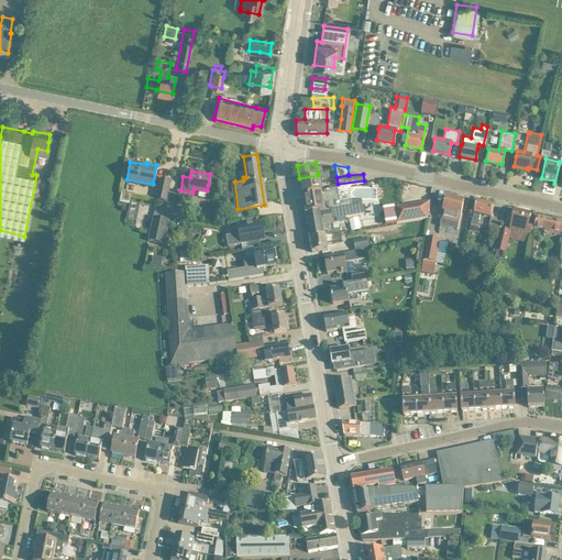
[(301,191),(320,188),(318,175),(299,178),(301,191)]
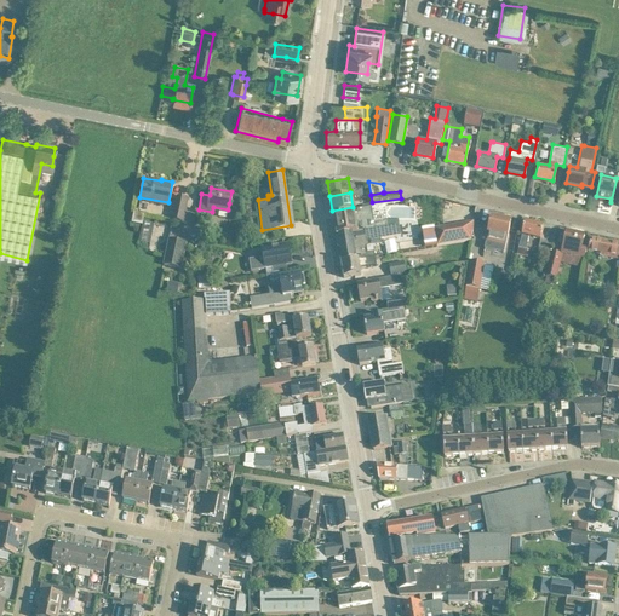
[(171,217),(182,219),(187,196),(176,194),(171,217)]
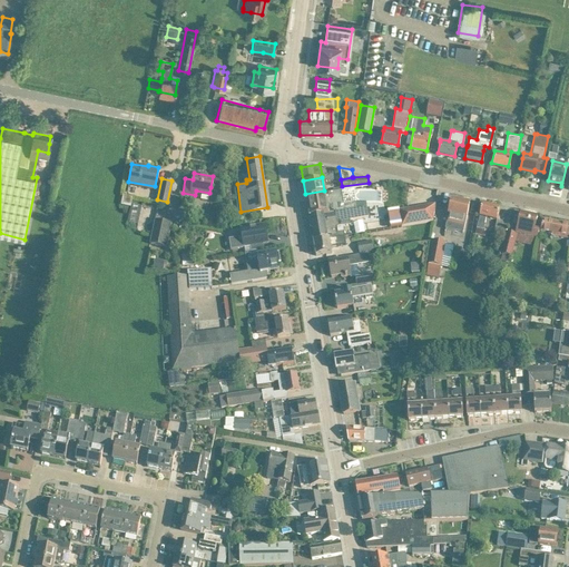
[(355,199),(342,202),(340,188),(326,191),(327,194),(306,197),(308,215),(355,206),(355,199)]
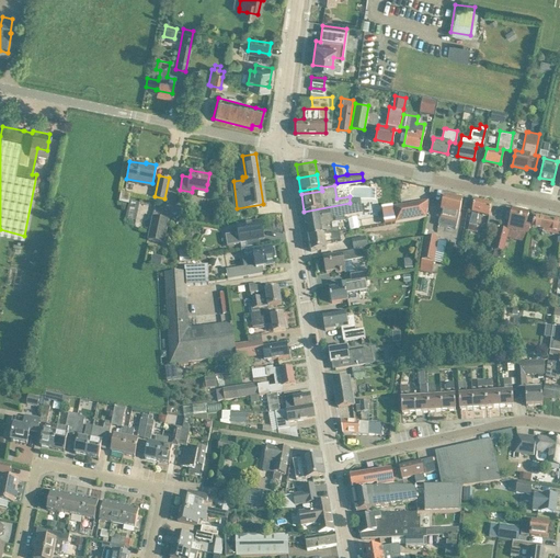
[(498,204),(500,197),(482,192),(480,198),(498,204)]
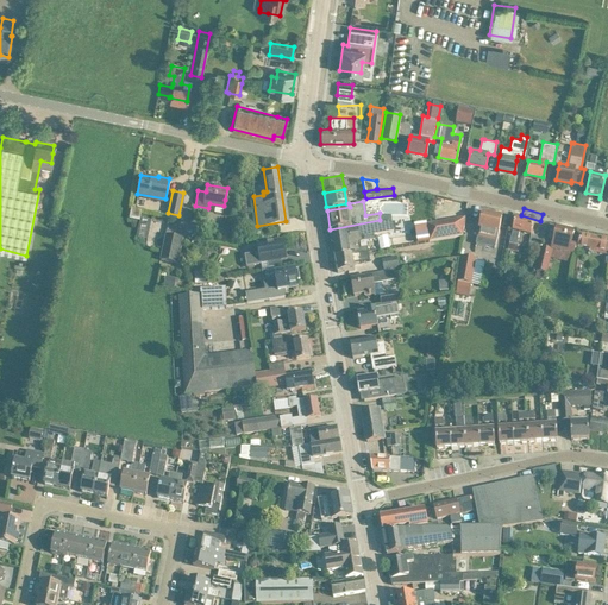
[(494,246),(499,227),(501,215),(481,212),(478,222),(475,241),(494,246)]
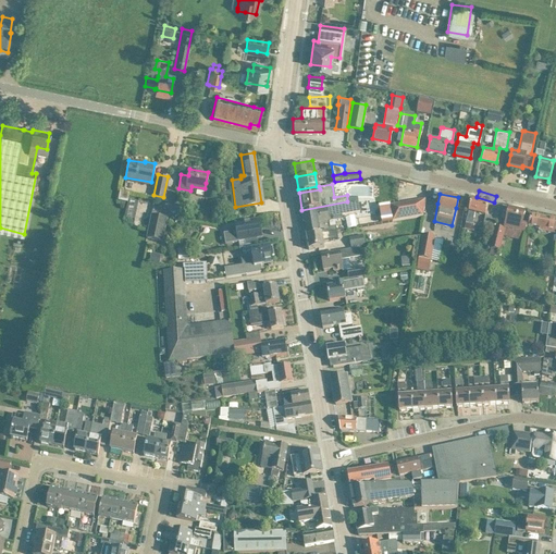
[(422,213),(424,197),(390,202),(392,218),(422,213)]
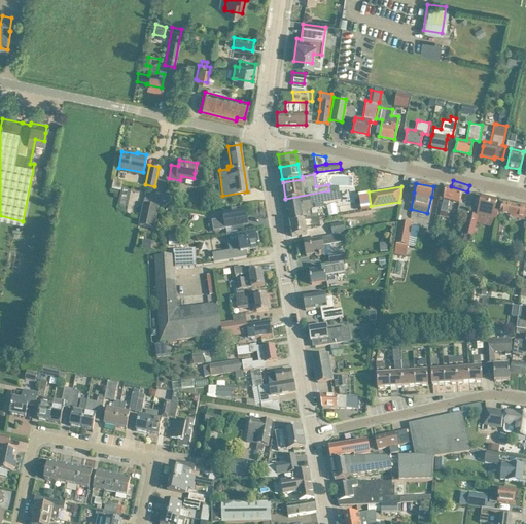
[(445,186),(439,214),(448,216),(449,210),(447,210),(448,205),(447,205),(448,199),(458,201),(461,189),(445,186)]
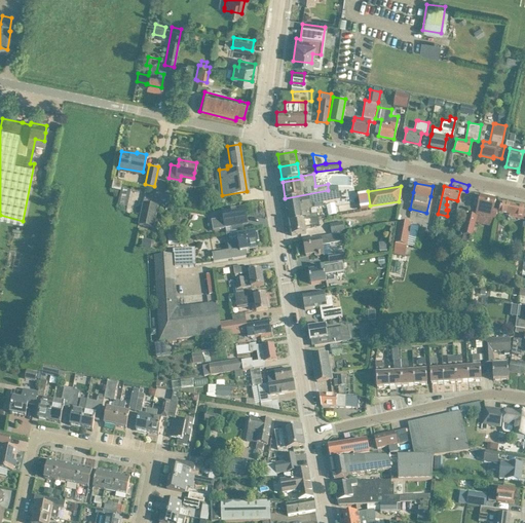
[(44,187),(45,196),(53,195),(52,187),(44,187)]
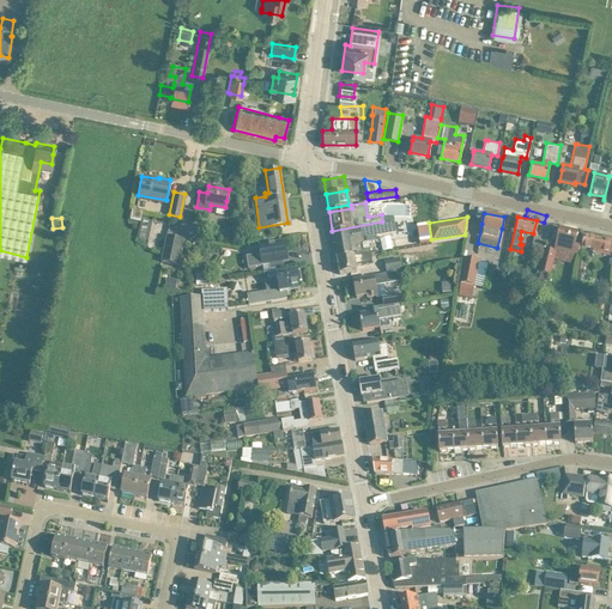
[(332,231),(337,257),(370,251),(368,241),(376,239),(375,233),(395,231),(393,220),(383,223),(382,221),(332,231)]
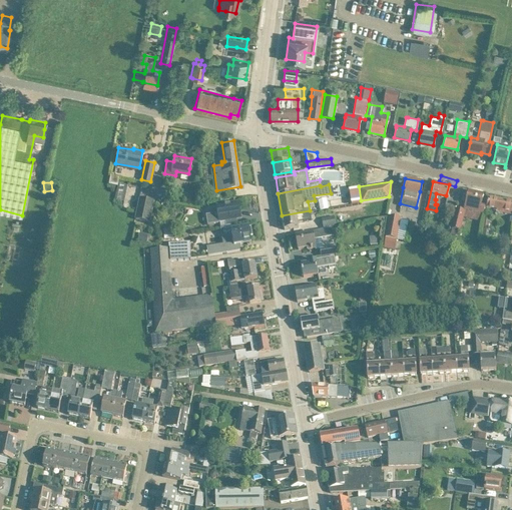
[(480,203),(482,192),(468,189),(464,207),(482,211),(484,204),(480,203)]
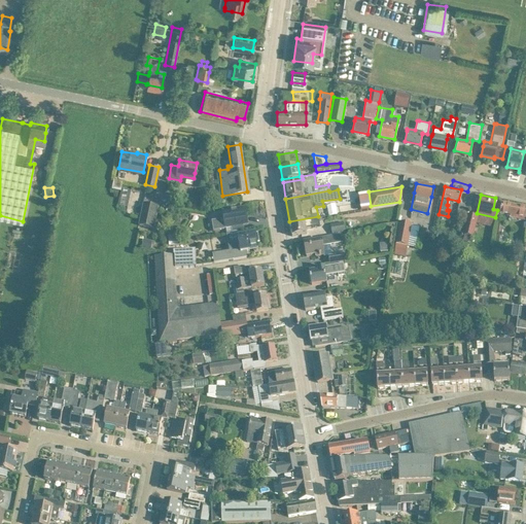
[(158,204),(142,201),(138,222),(152,225),(158,204)]
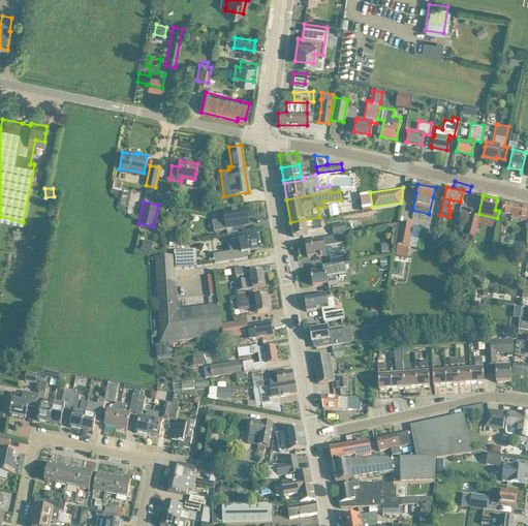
[(527,206),(503,202),(501,212),(510,214),(510,215),(526,218),(527,207),(527,206)]
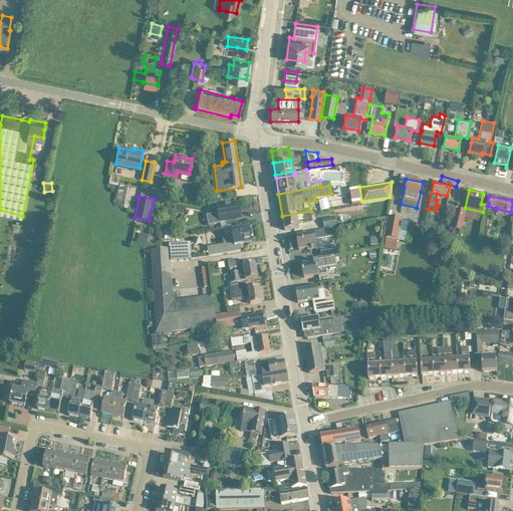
[(216,211),(205,213),(207,223),(221,221),(241,217),(238,199),(215,203),(216,211)]
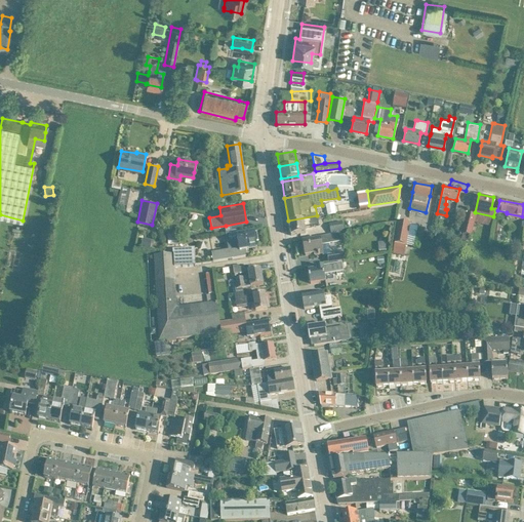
[(462,232),(469,234),(474,214),(467,212),(462,232)]
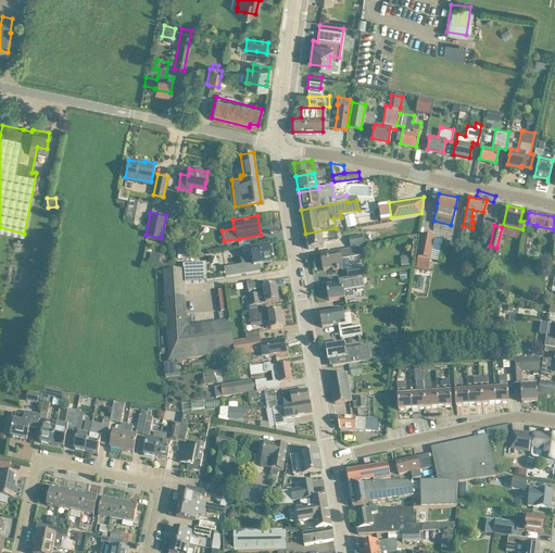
[(336,228),(305,234),(307,247),(323,244),(322,239),(337,237),(336,235),(339,235),(338,228),(336,228)]
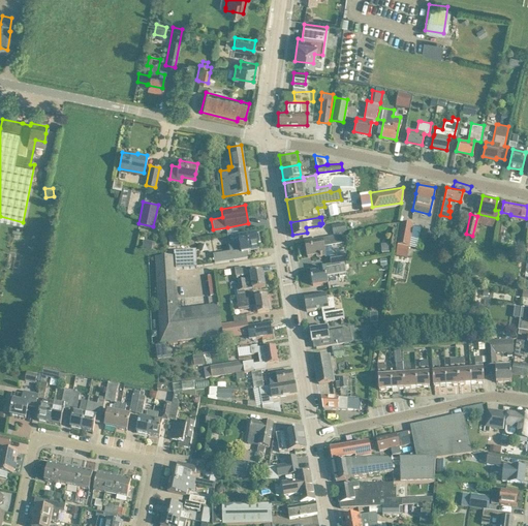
[(345,230),(344,221),(331,223),(332,233),(345,230)]
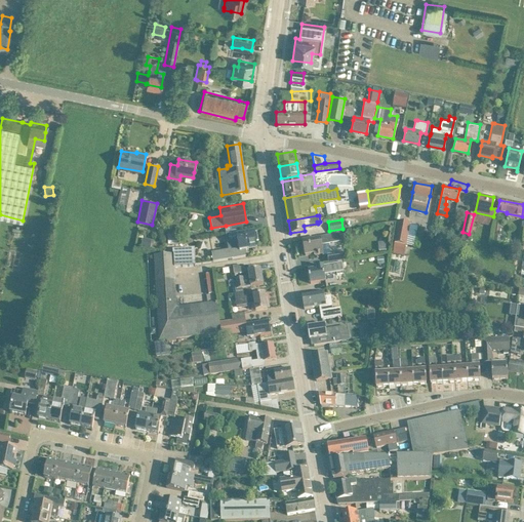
[(409,222),(398,219),(394,241),(405,243),(409,222)]
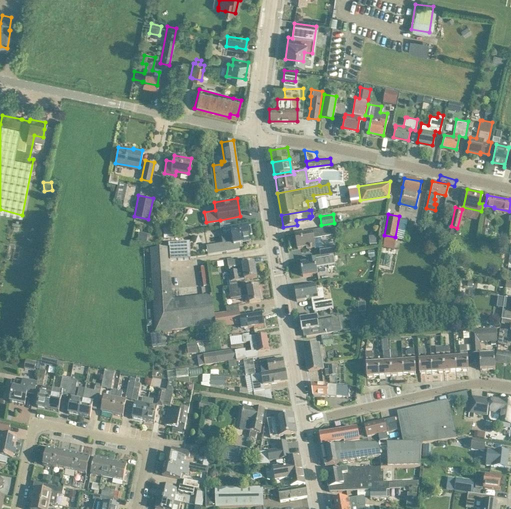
[(237,248),(236,242),(250,240),(247,225),(230,228),(231,233),(229,233),(227,234),(225,235),(224,237),(223,239),(223,241),(205,244),(207,253),(237,248)]
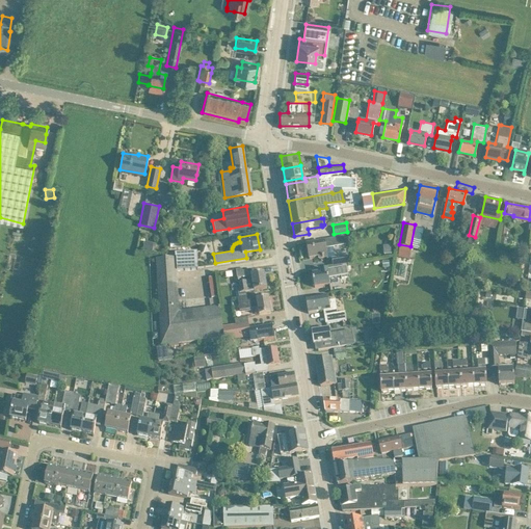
[(181,244),(181,238),(181,235),(168,235),(169,245),(181,244)]
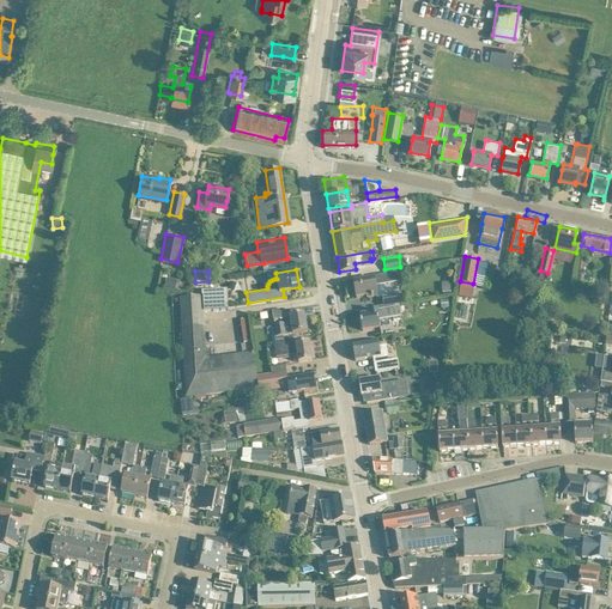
[(373,274),(373,275),(352,279),(353,281),(355,281),(355,284),(353,285),(356,296),(367,293),(367,296),(376,294),(374,284),(398,279),(395,270),(373,274)]
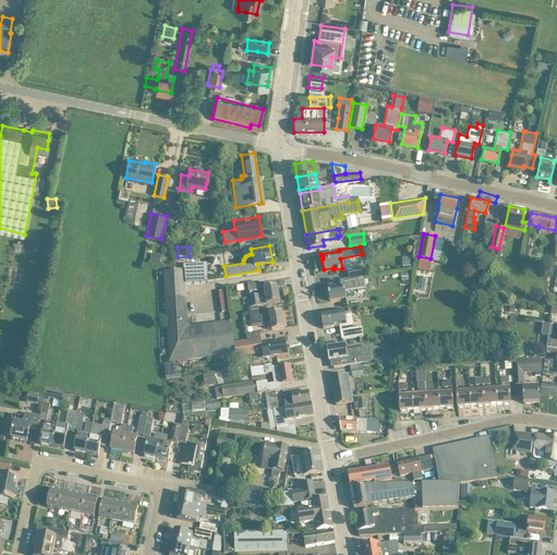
[(185,325),(184,279),(207,278),(206,263),(205,263),(181,264),(180,267),(182,267),(182,269),(172,269),(162,270),(167,361),(234,351),(233,340),(230,318),(185,325)]
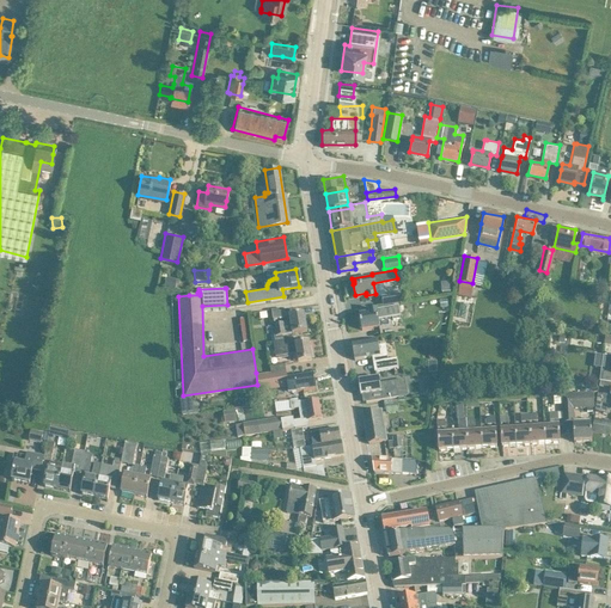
[(380,295),(382,304),(399,300),(398,292),(380,295)]
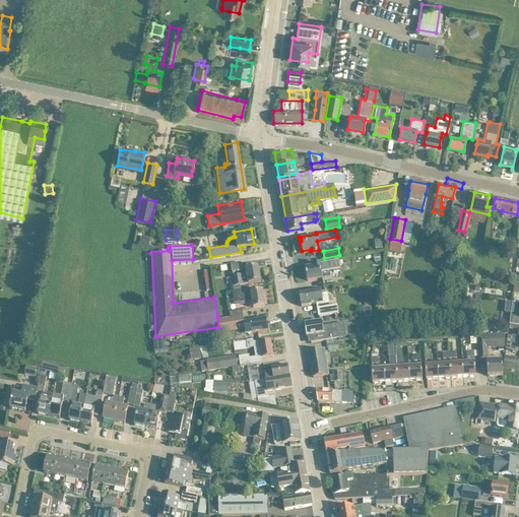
[(313,264),(304,266),(306,278),(316,276),(321,276),(320,269),(339,266),(337,257),(319,261),(313,262),(313,264)]
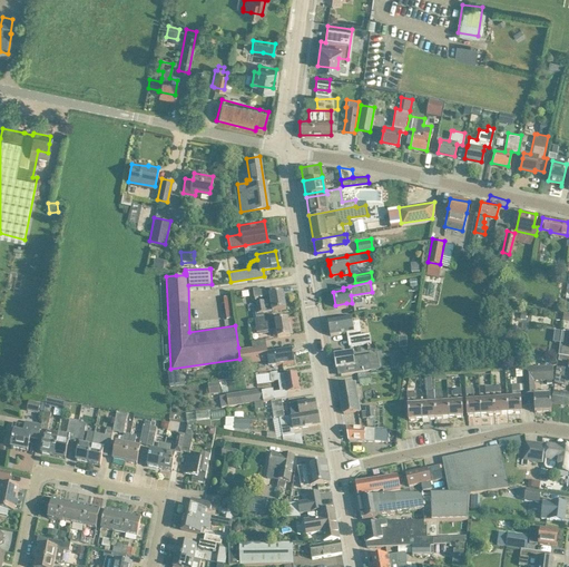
[(252,287),(253,295),(264,293),(263,285),(252,287)]
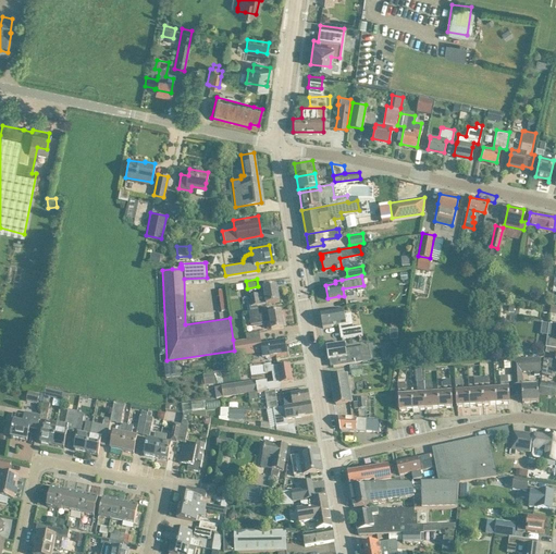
[(257,307),(256,304),(279,299),(275,283),(262,285),(263,294),(258,295),(258,293),(248,294),(250,304),(249,304),(249,308),(257,307)]
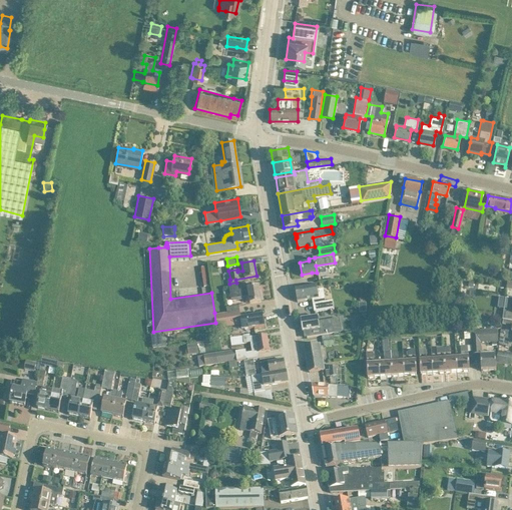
[(304,285),(294,287),(296,300),(306,299),(311,298),(312,303),(324,300),(322,288),(317,289),(316,283),(304,285)]
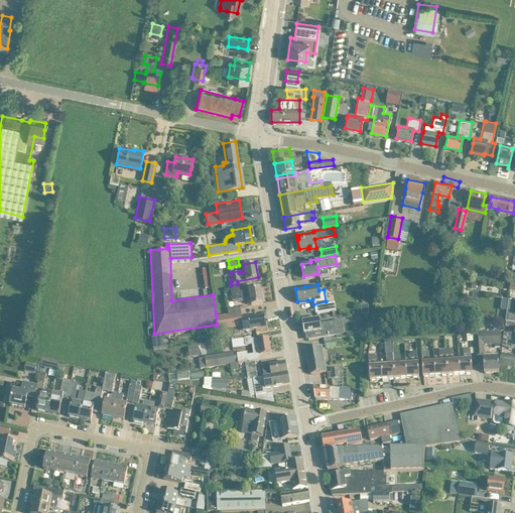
[(231,286),(230,286),(232,296),(232,299),(244,297),(249,296),(250,303),(252,303),(261,301),(259,286),(249,288),(239,289),(238,285),(231,286)]
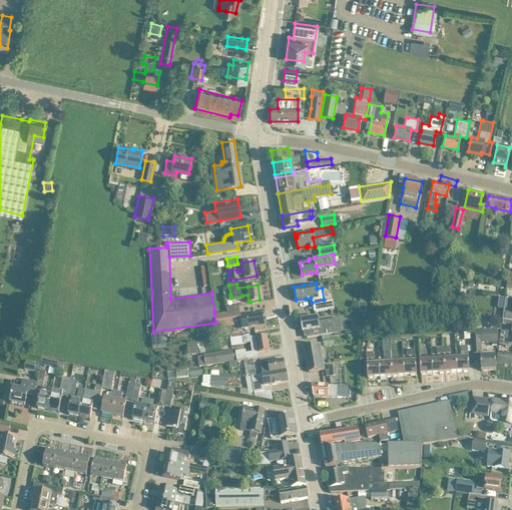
[(498,296),(497,306),(503,307),(502,318),(511,319),(511,297),(504,296),(498,296)]
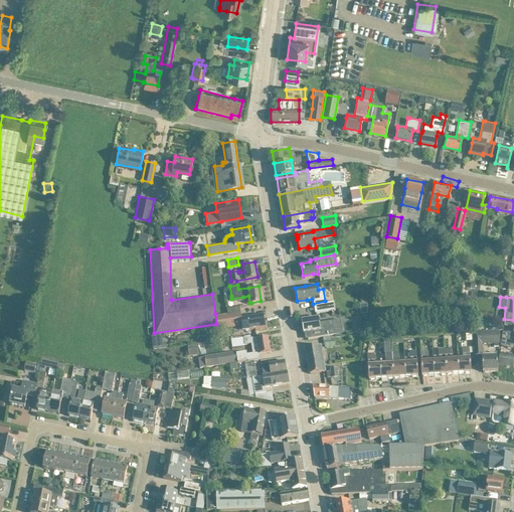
[(325,301),(313,304),(314,311),(334,308),(333,300),(325,301)]
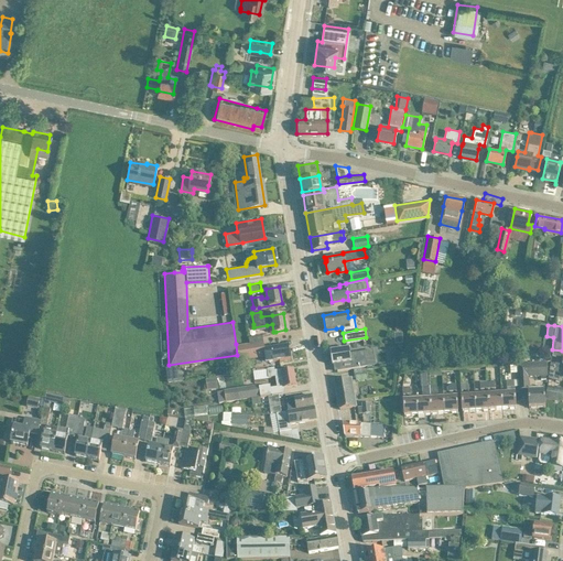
[(261,334),(248,336),(249,342),(249,344),(262,342),(261,334)]
